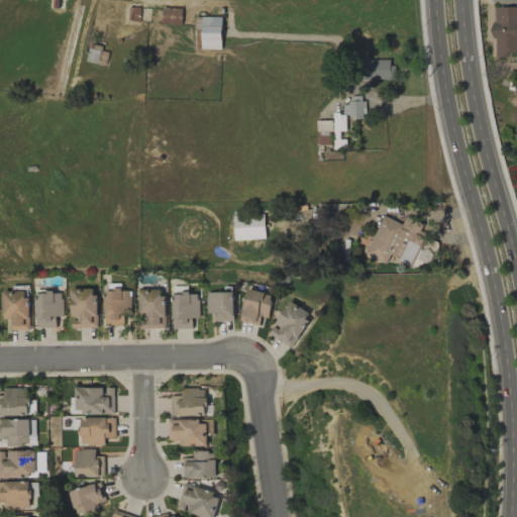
[(516,6),(493,6),(493,38),(495,38),(495,57),(508,57),(508,54),(516,54),(516,23),(516,6)]
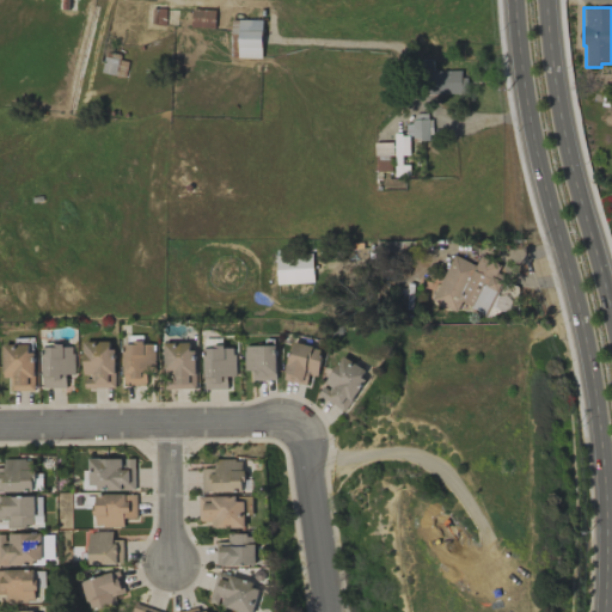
[(262,19),(239,19),(238,57),(261,57),(262,19)]
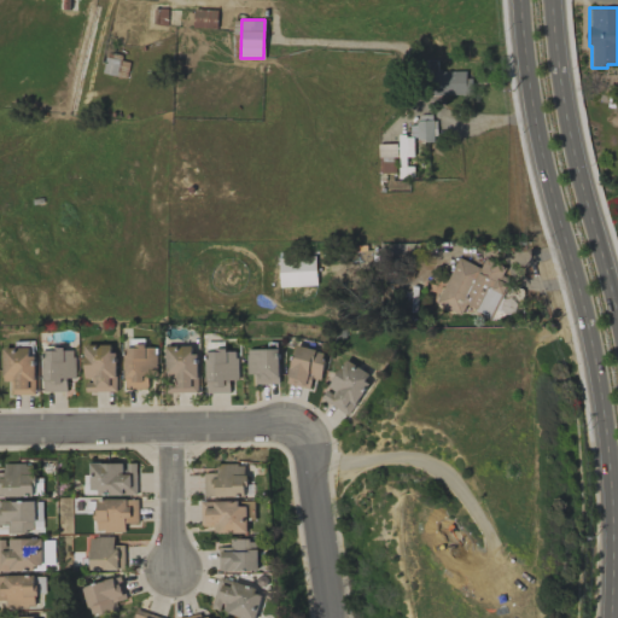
[(470,70),(432,71),(432,95),(470,94),(470,70)]
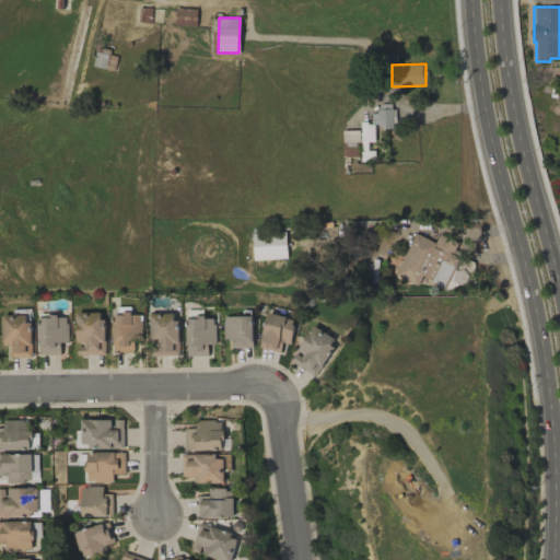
[(394,126),(393,106),(380,106),(380,112),(371,112),(372,127),(394,126)]
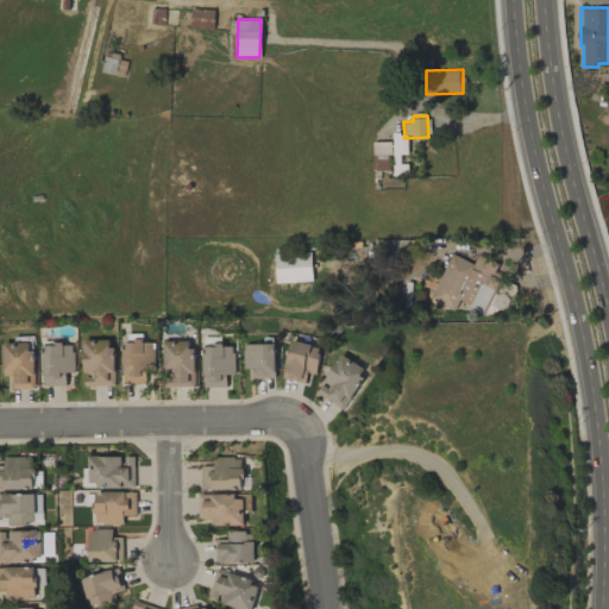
[(275,283),(312,281),(311,250),(274,251),(275,283)]
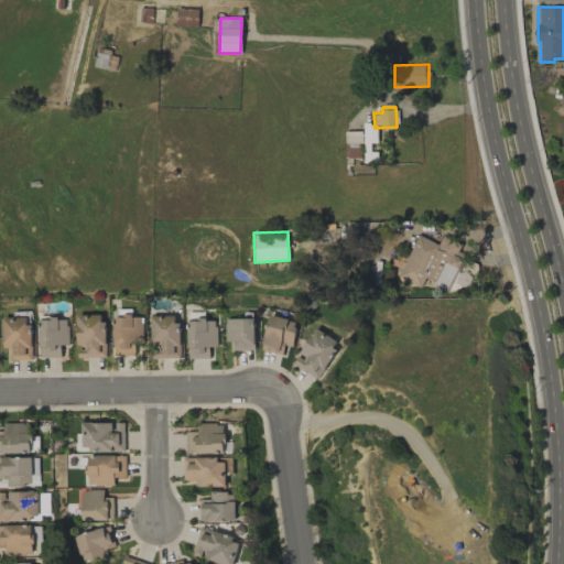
[(447,289),(463,255),(457,252),(461,243),(442,236),(438,243),(416,235),(397,279),(420,288),(423,279),(447,289)]
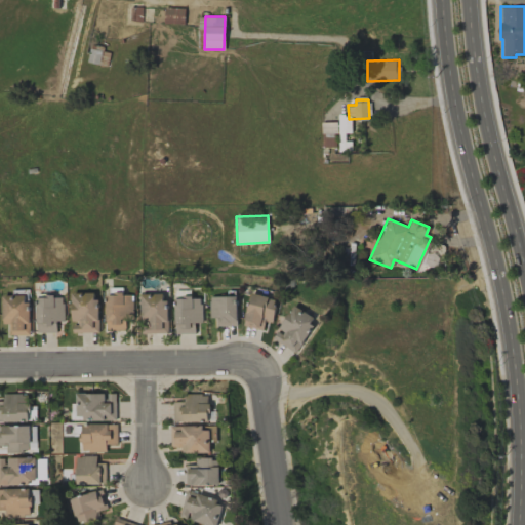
[(122,287),(106,288),(107,331),(126,330),(125,319),(133,318),(132,294),(122,295),(122,287)]
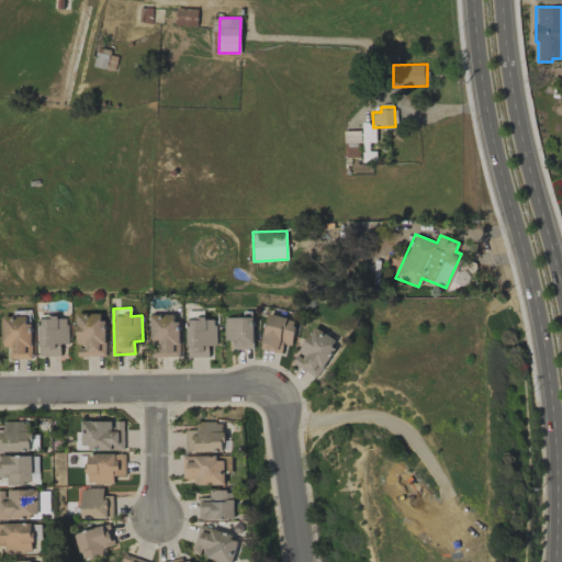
[(31,359),(30,310),(12,311),(12,316),(1,316),(2,347),(9,347),(10,359),(31,359)]
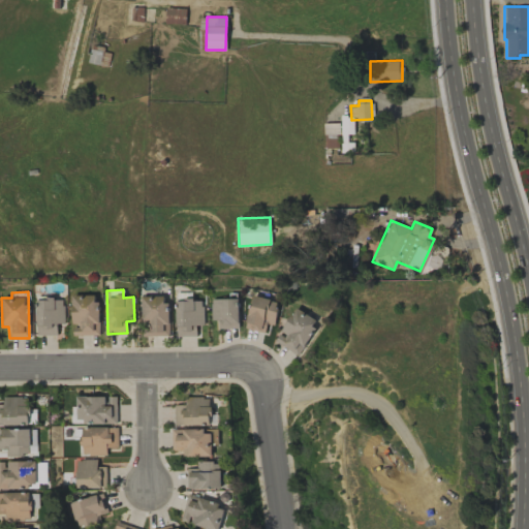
[(98,294),(71,296),(72,325),(72,336),(99,335),(98,294)]
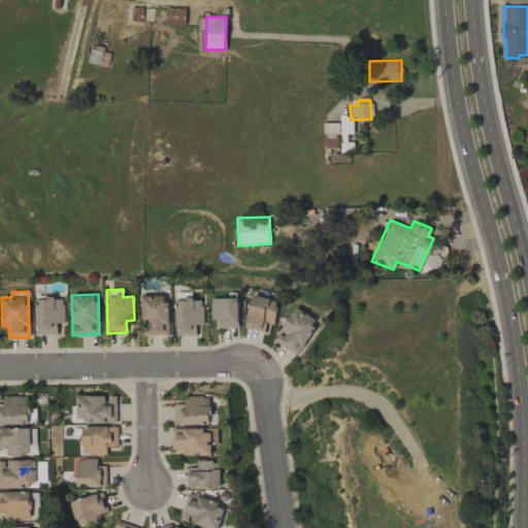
[(141,296),(142,335),(168,335),(167,295),(141,296)]
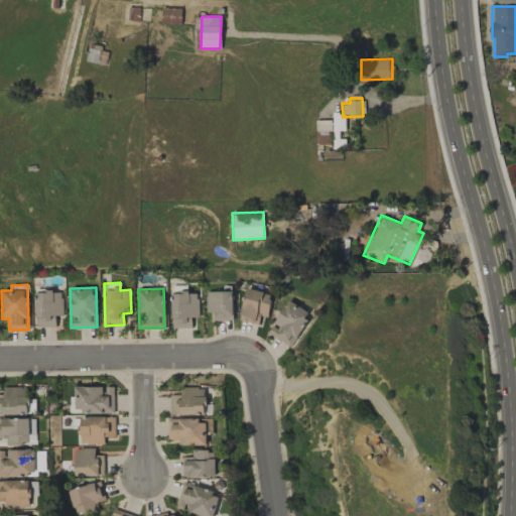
[(267,316),(271,292),(245,288),(240,320),(258,324),(260,315),(267,316)]
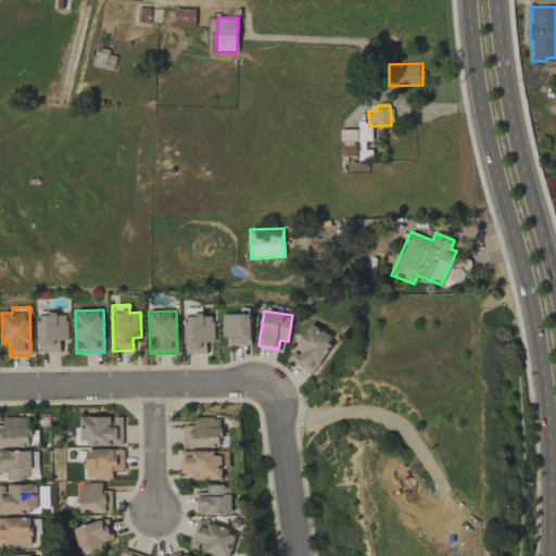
[(67,340),(66,313),(38,314),(38,353),(60,352),(60,340),(67,340)]
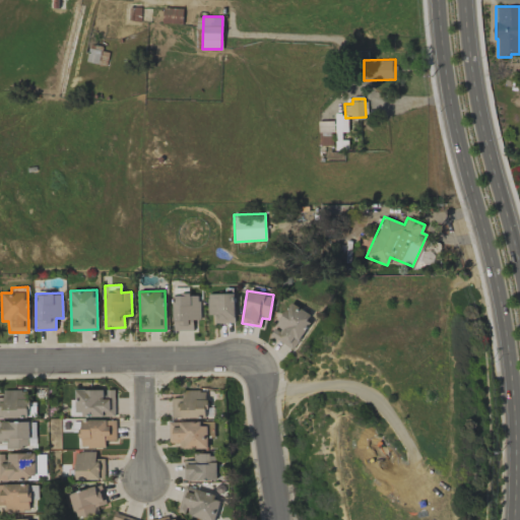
[(173,295),(174,330),(193,330),(193,319),(200,319),(200,294),(173,295)]
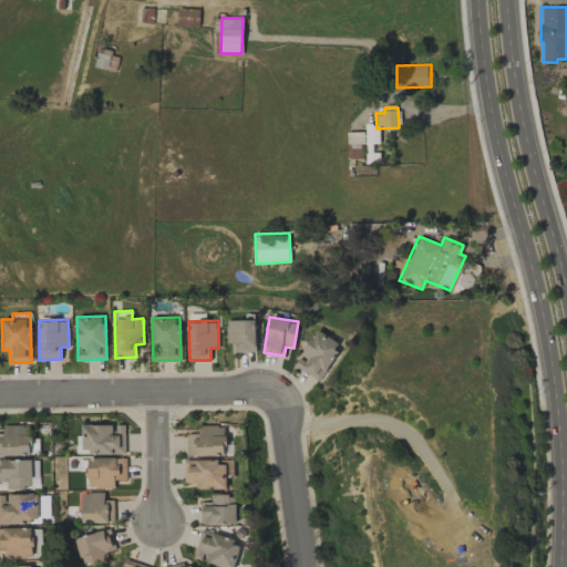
[(227,343),(235,342),(235,352),(256,352),(256,320),(226,320),(227,343)]
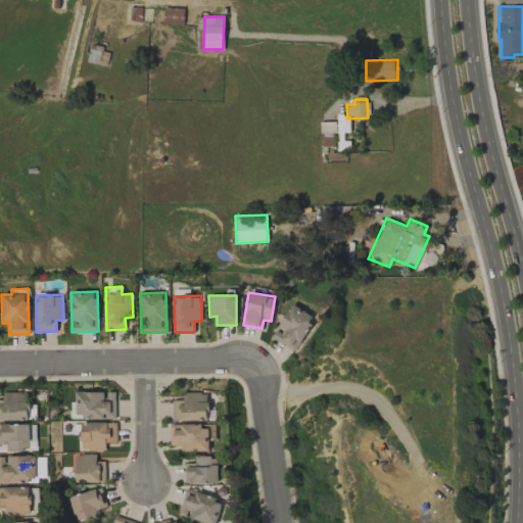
[(292,351),(315,319),(293,304),(271,337),(292,351)]
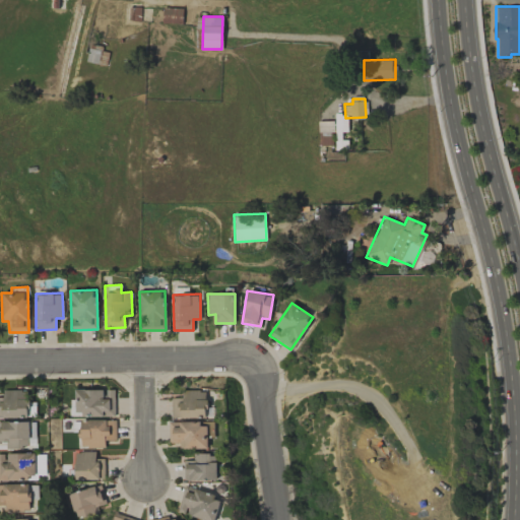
[(114,389),(73,390),(73,416),(114,416),(114,389)]
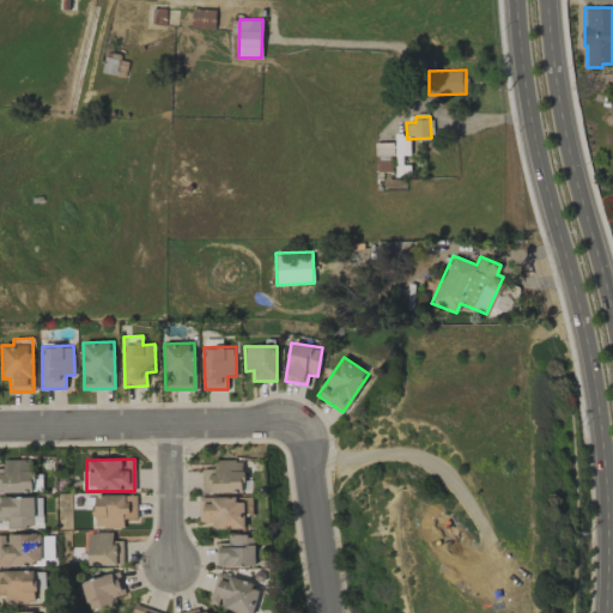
[(0,468),(0,491),(35,492),(35,460),(4,460),(4,468),(0,468)]
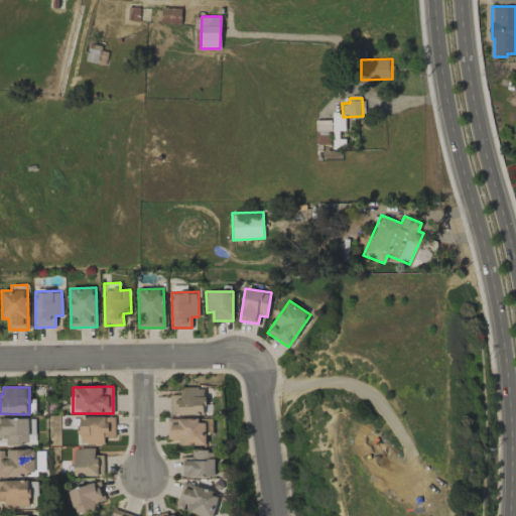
[(170,395),(170,415),(206,414),(206,387),(183,387),(183,394),(170,395)]
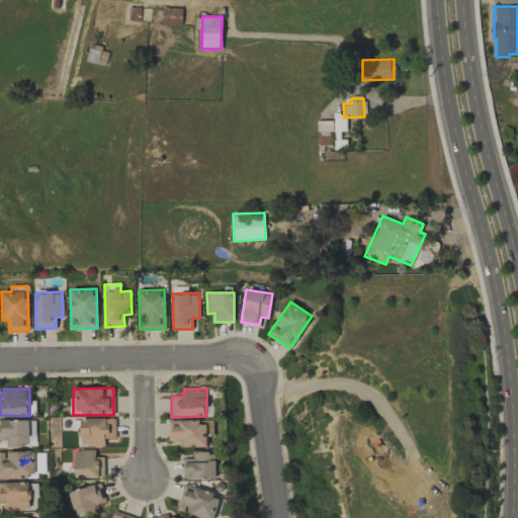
[(104,446),(104,438),(115,439),(115,419),(81,418),(80,445),(104,446)]
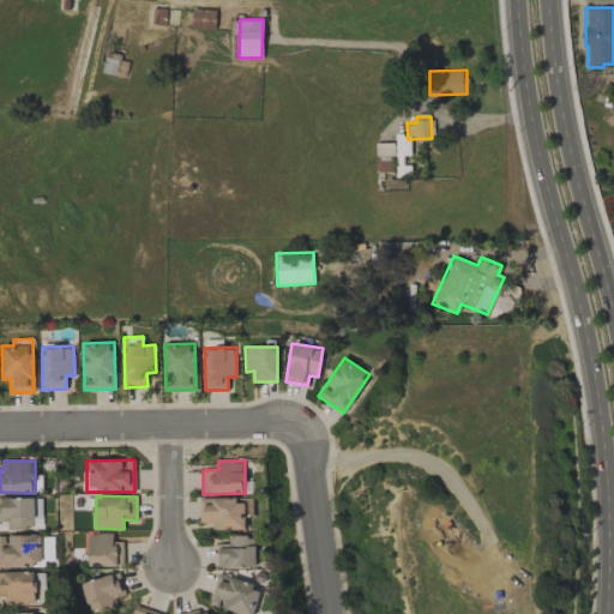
[(34,497),(0,498),(0,522),(7,522),(7,529),(35,529),(34,497)]
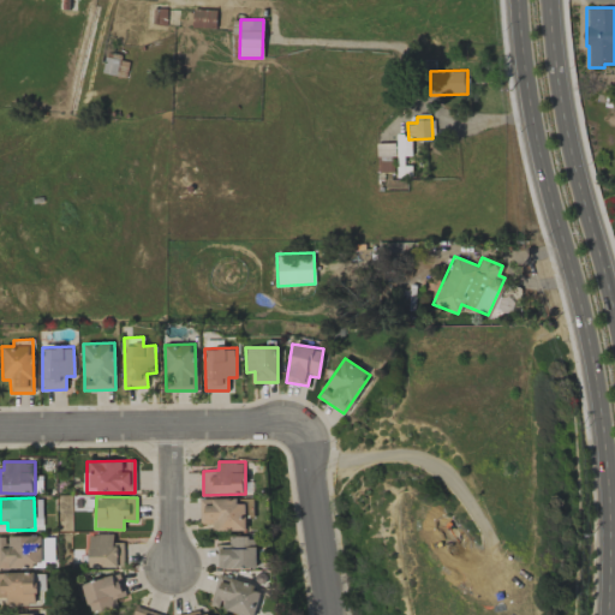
[(254,499),(201,499),(199,523),(214,524),(213,530),(246,531),(246,518),(254,518),(254,499)]
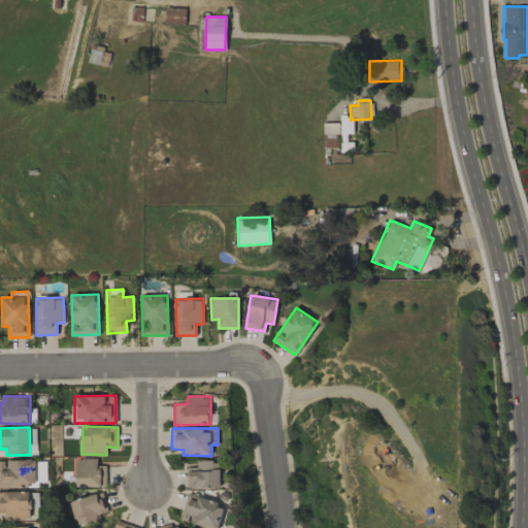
[(75,458),(76,487),(105,487),(105,466),(96,466),(96,458),(75,458)]
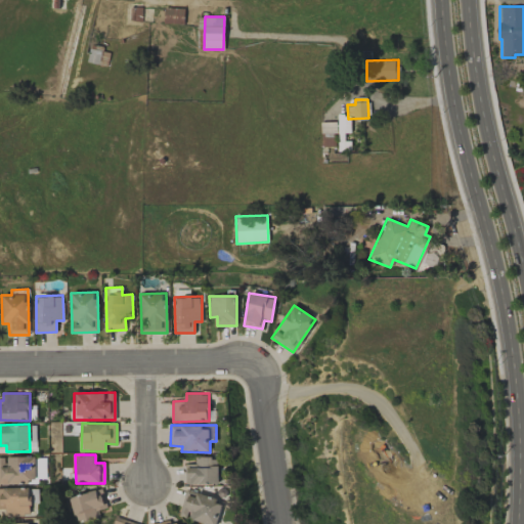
[(0,483),(36,483),(36,456),(0,456),(0,483)]
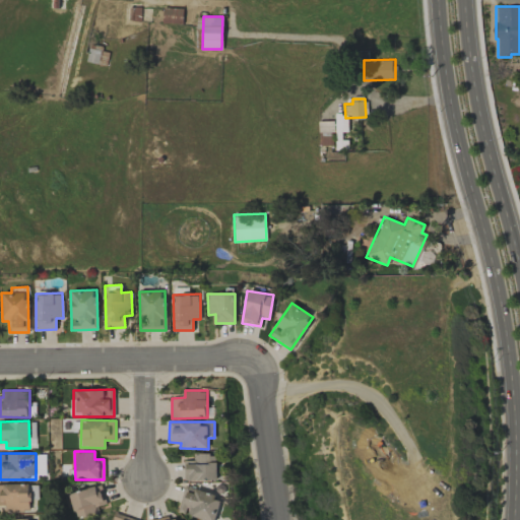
[(193,460),(185,460),(185,480),(217,480),(217,453),(193,454),(193,460)]
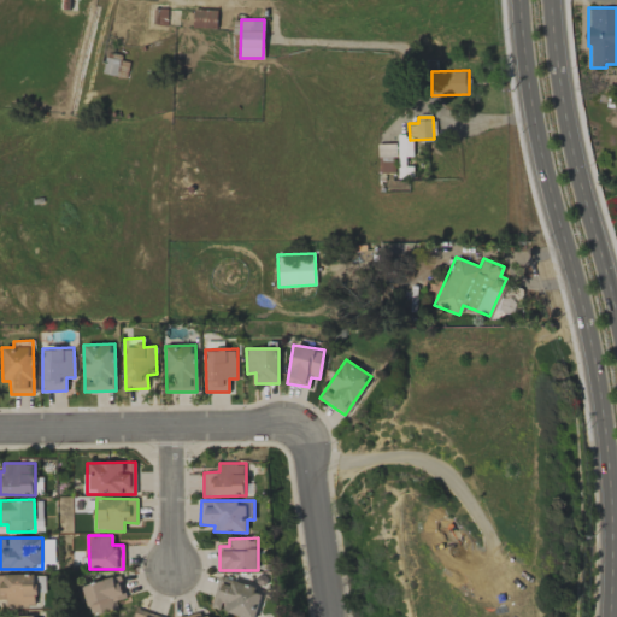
[(0,574),(0,598),(6,599),(6,606),(37,605),(36,574),(0,574)]
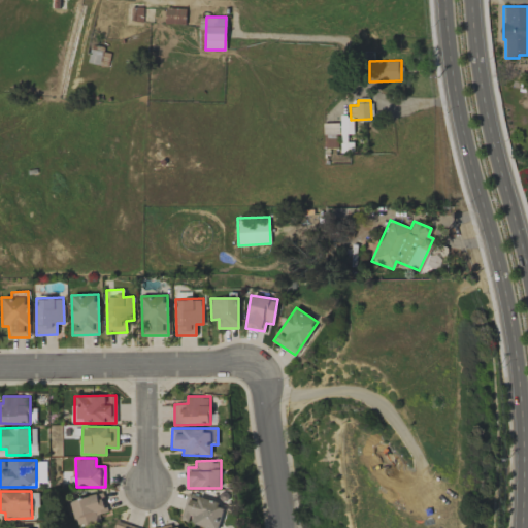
[(107,512),(102,492),(70,501),(76,526),(98,521),(97,515),(107,512)]
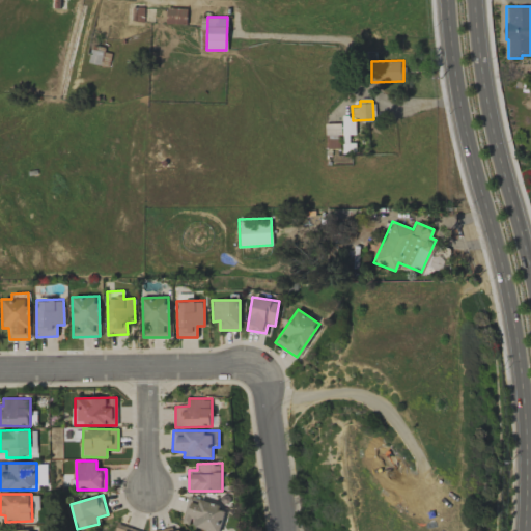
[(189,497),(180,522),(190,525),(210,530),(220,530),(227,508),(189,497)]
